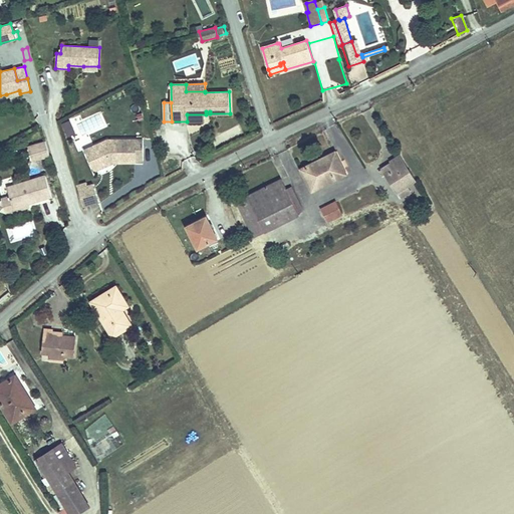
[(62,122),(68,140),(106,125),(101,111),(81,117),(81,116),(62,122)]
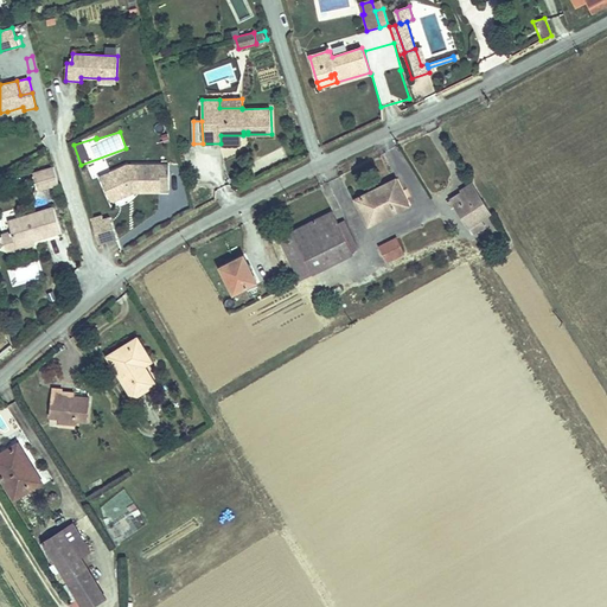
[(128,165),(109,173),(114,181),(104,186),(112,202),(129,193),(129,189),(134,189),(134,191),(160,191),(160,176),(170,176),(170,165),(128,165)]
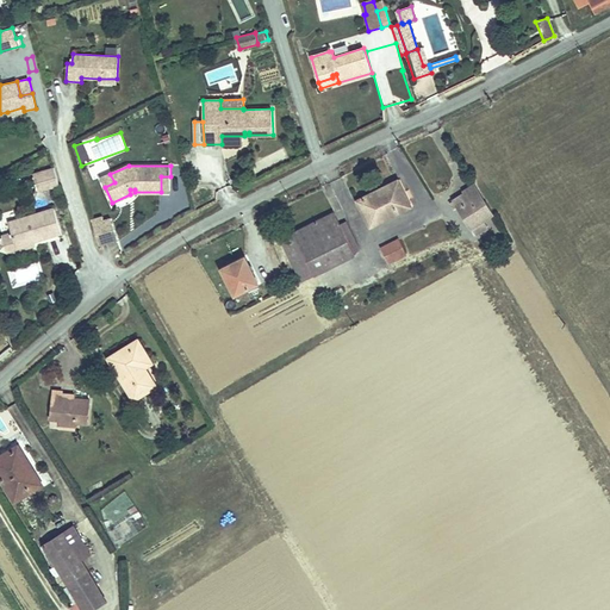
[(33,174),(38,191),(60,185),(54,168),(33,174)]
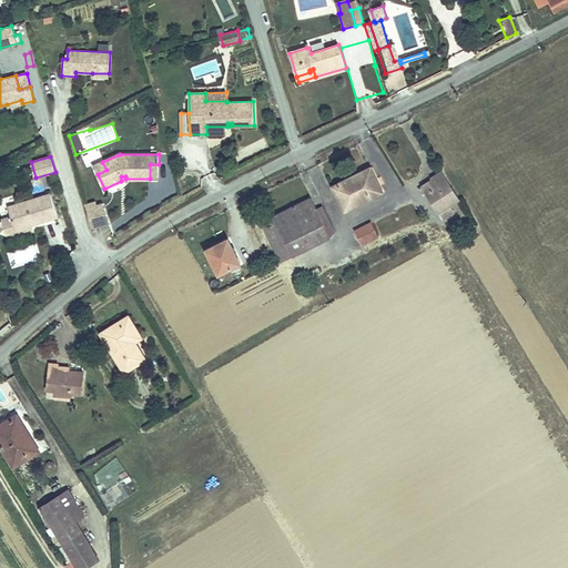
[(102,162),(93,165),(98,174),(107,170),(102,162)]
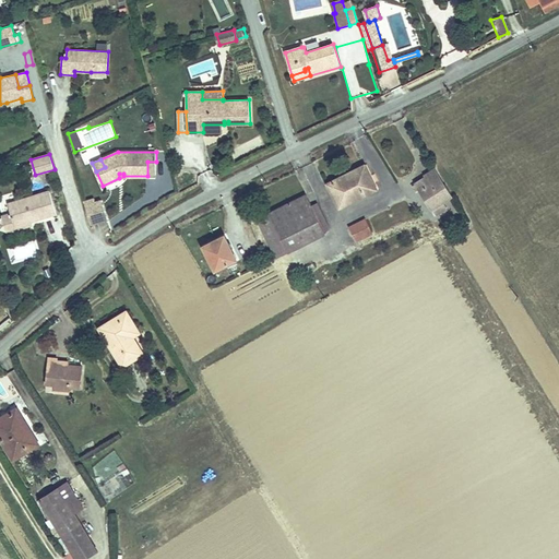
[(379,189),(366,162),(325,182),(340,212),(379,189)]
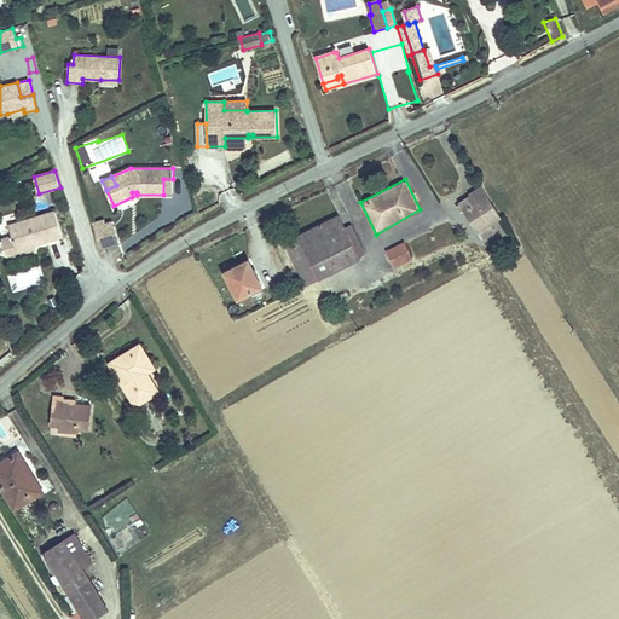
[(35,180),(25,183),(28,190),(36,187),(35,180)]
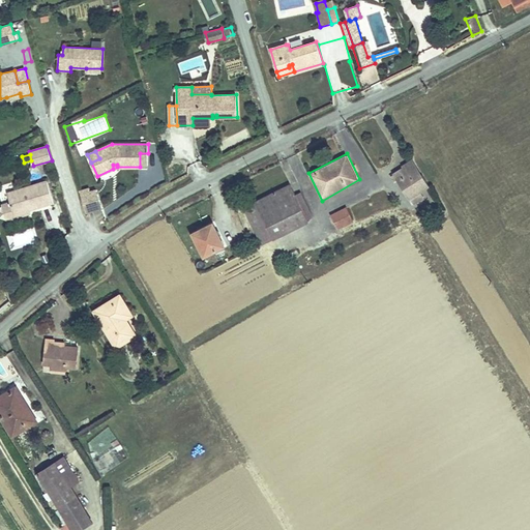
[(411,200),(430,188),(413,162),(405,168),(406,170),(396,176),(411,200)]
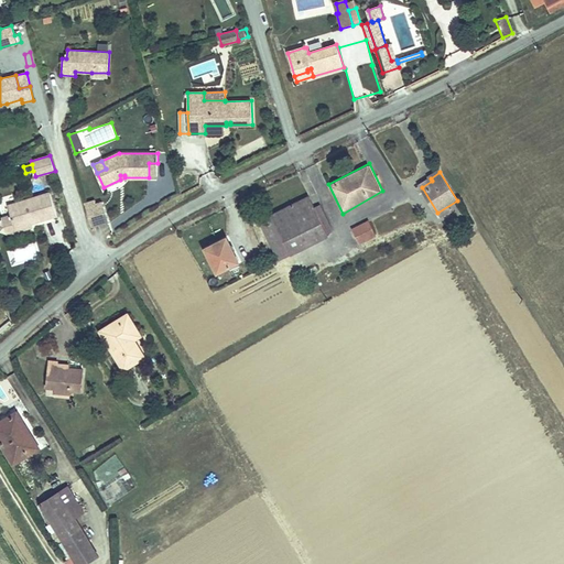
[(8,206),(11,216),(15,229),(31,224),(57,216),(50,193),(8,206)]
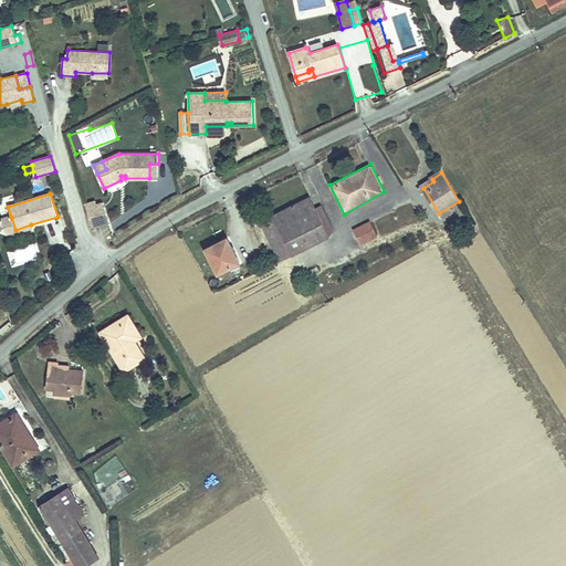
[(311,195),(260,219),(279,260),(329,236),(311,195)]
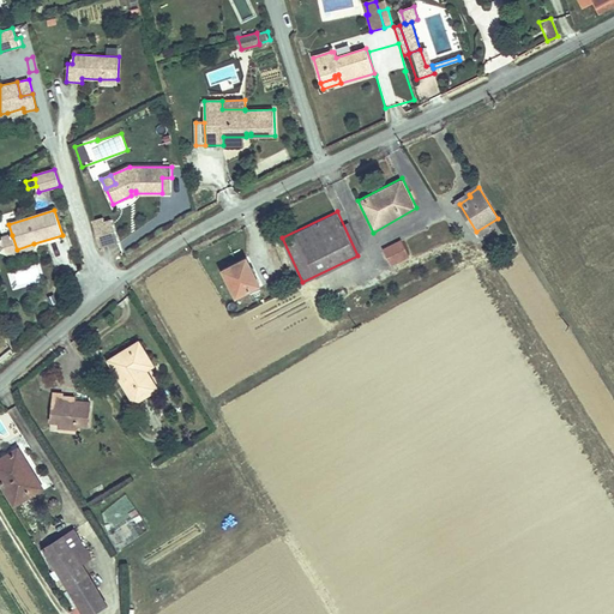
[(94,226),(100,246),(118,240),(112,221),(104,222),(94,226)]
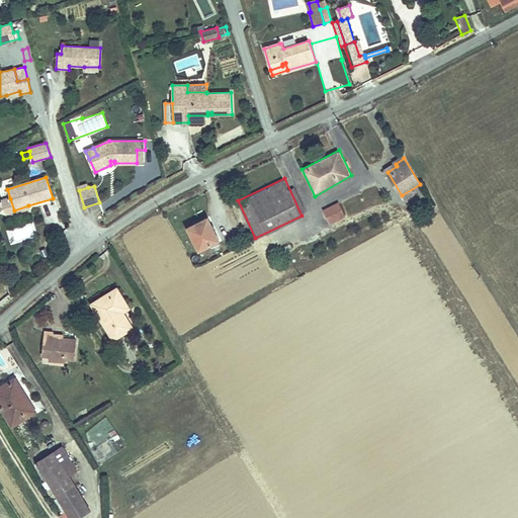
[(10,198),(3,200),(7,216),(29,208),(28,205),(14,210),(10,198)]
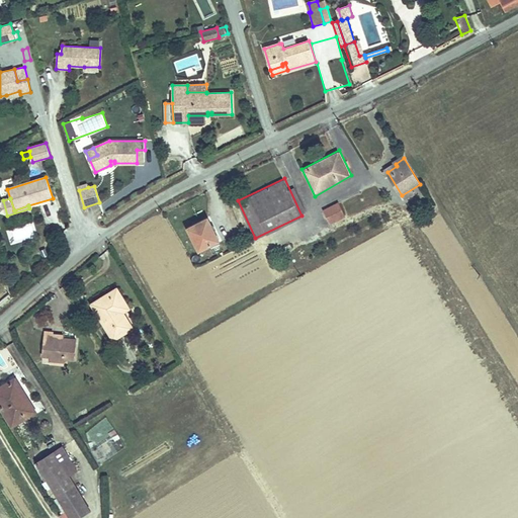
[(346,217),(339,201),(323,209),(330,225),(346,217)]
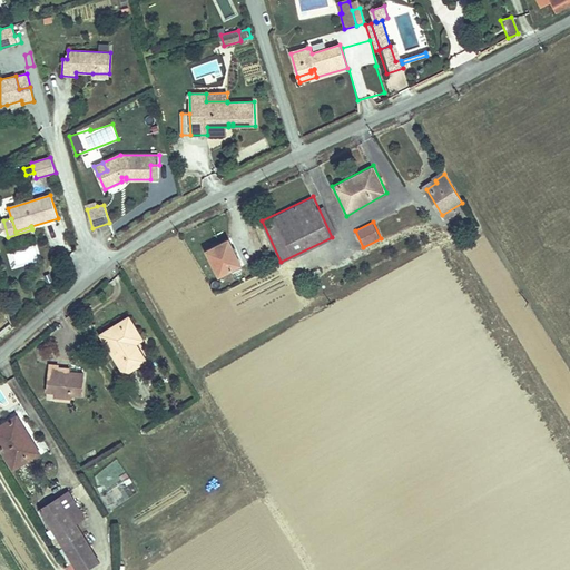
[(232,244),(209,254),(220,278),(243,268),(232,244)]
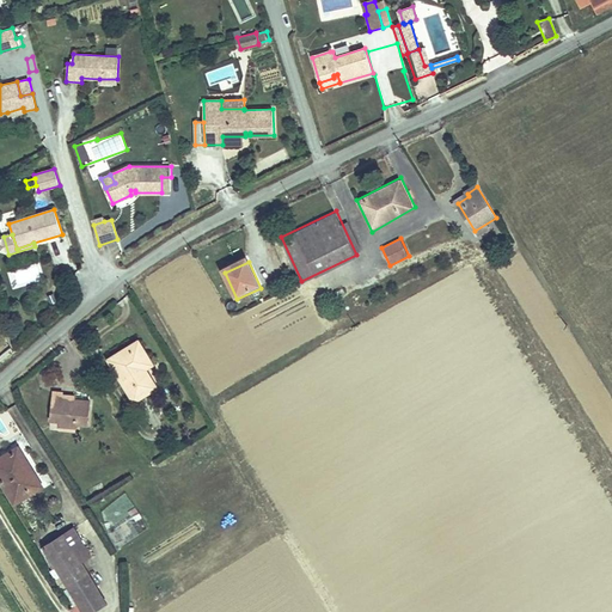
[(8,275),(13,289),(43,280),(38,265),(8,275)]
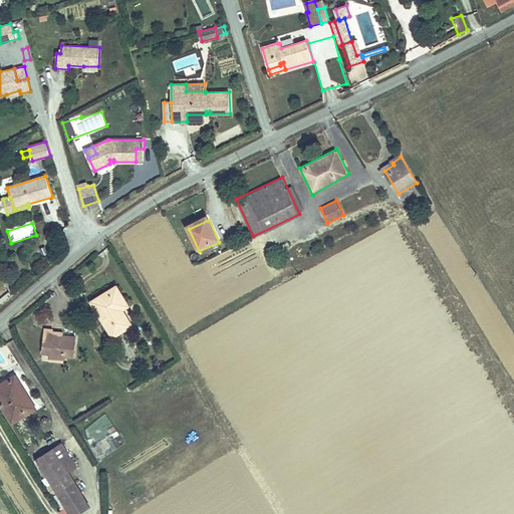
[(91,302),(112,336),(131,325),(120,309),(126,305),(114,287),(91,302)]
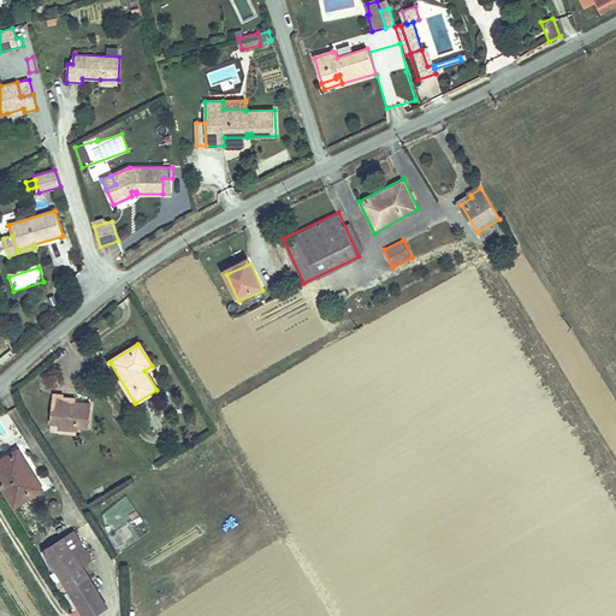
[(90,427),(93,406),(64,404),(65,398),(54,397),(53,424),(61,425),(60,432),(78,433),(78,426),(90,427)]
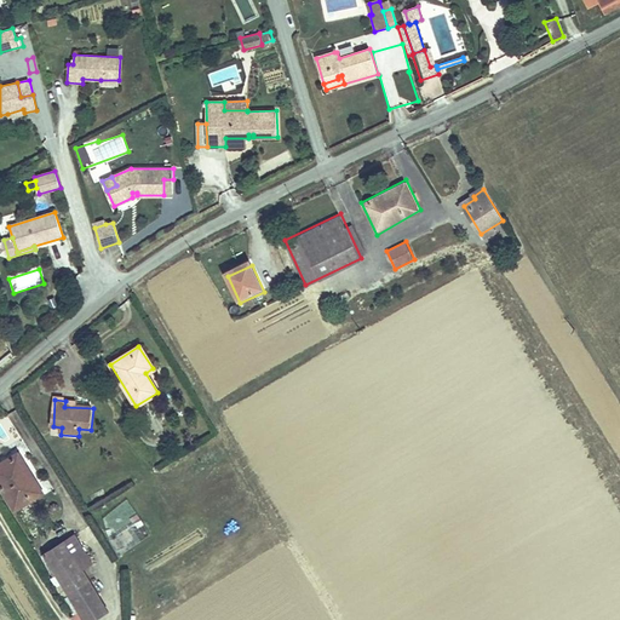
[(21,454),(0,468),(0,482),(18,510),(46,493),(21,454)]
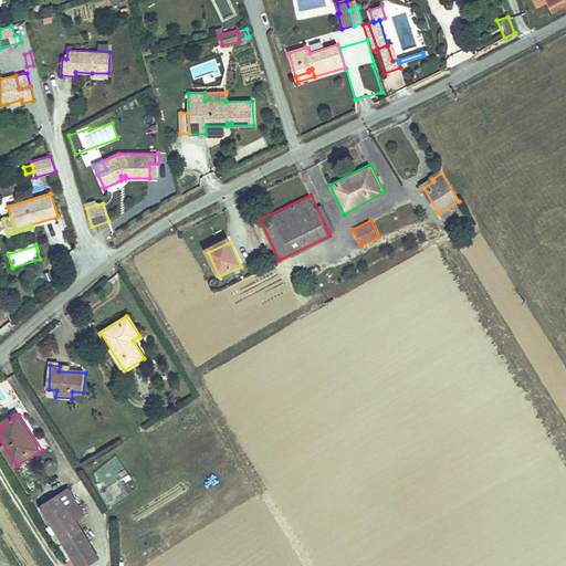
[(127,473),(101,492),(109,506),(137,489),(127,473)]
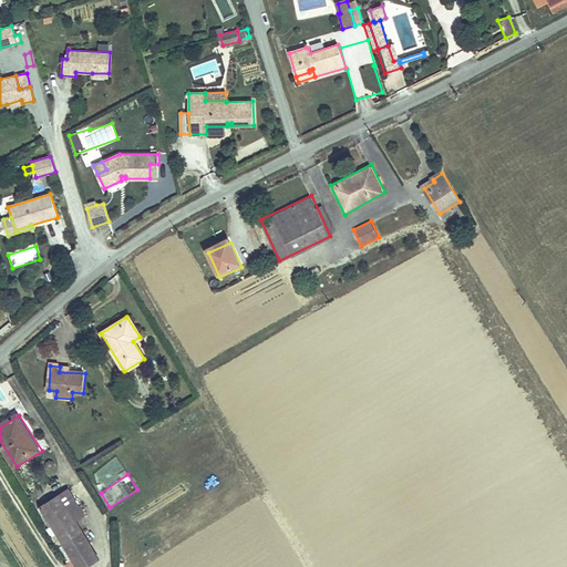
[(63,496),(44,507),(75,557),(94,545),(63,496)]
